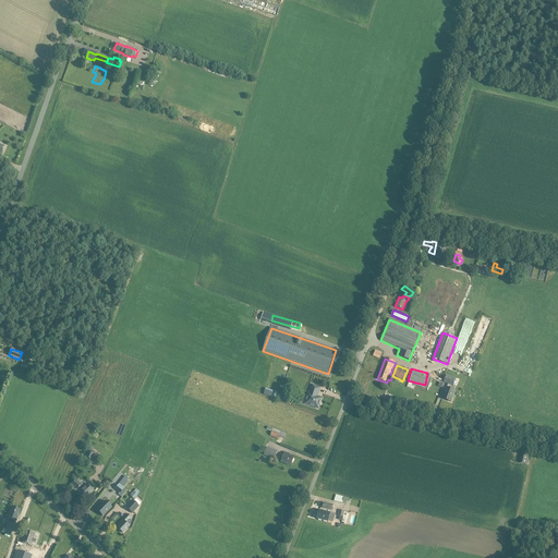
[(456,391),(451,389),(455,379),(447,376),(444,383),(448,384),(447,388),(441,399),(451,402),(456,391)]
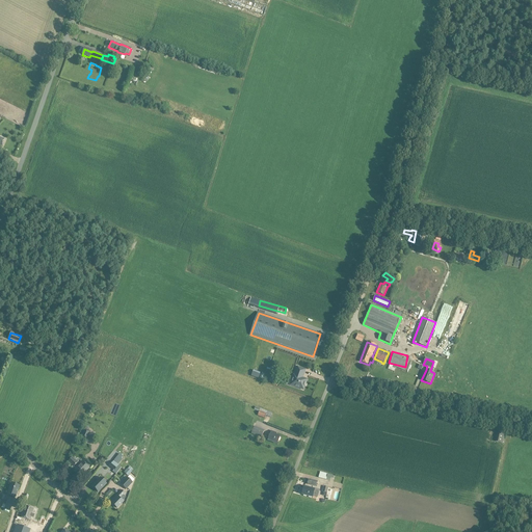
[(297,367),(295,376),(294,375),(293,378),(294,379),(291,386),(298,388),(298,387),(303,389),(307,379),(301,378),(301,377),(301,376),(303,376),(306,370),(297,367)]
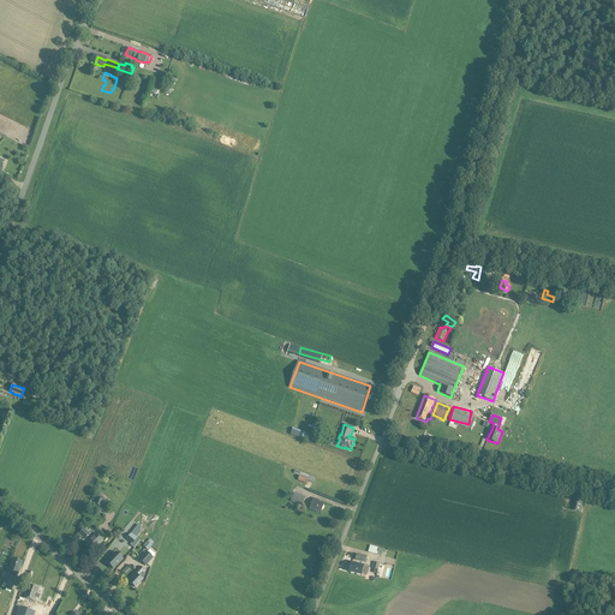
[(318,445),(321,436),(314,434),(311,442),(318,445)]
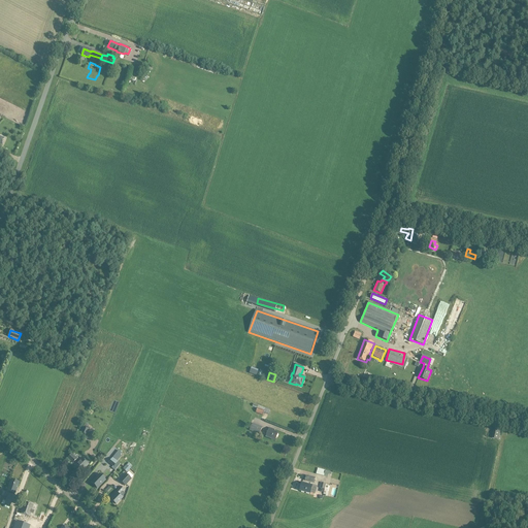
[(87,438),(90,428),(87,427),(89,424),(85,422),(84,425),(83,425),(78,435),(87,438)]
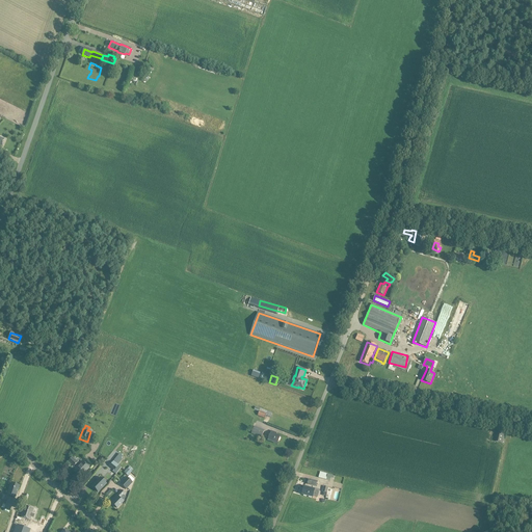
[(251,434),(262,439),(265,430),(255,426),(251,434)]
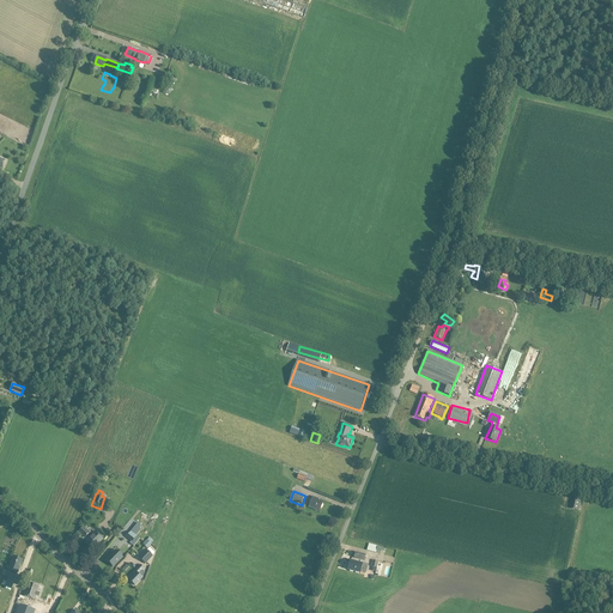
[(582,498),(575,497),(571,509),(580,511),(582,498)]
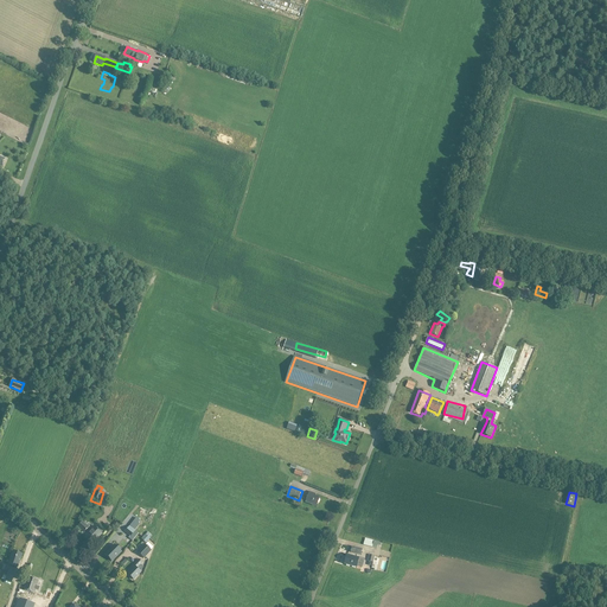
[(313,494),(310,493),(306,503),(317,506),(320,498),(313,496),(313,494)]
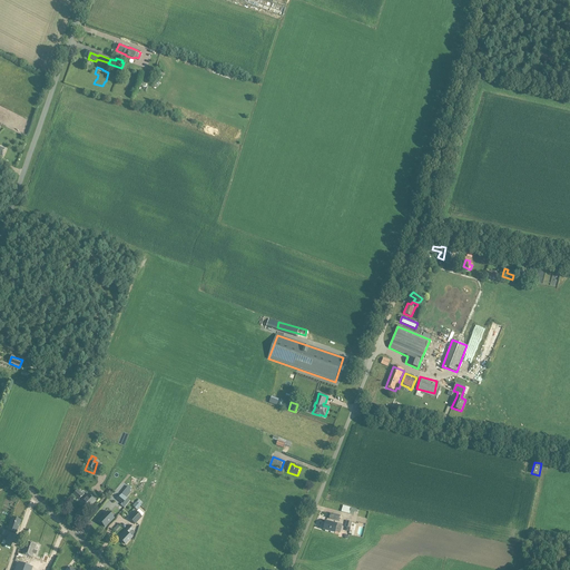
[(72,494),(78,501),(84,497),(77,490),(72,494)]
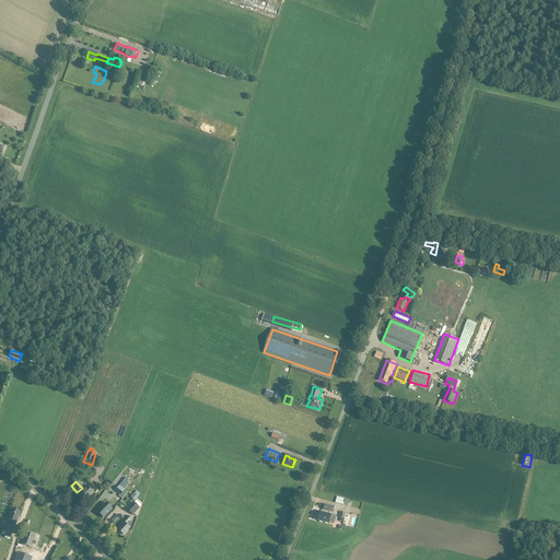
[(115,491),(120,496),(126,489),(119,485),(115,491)]
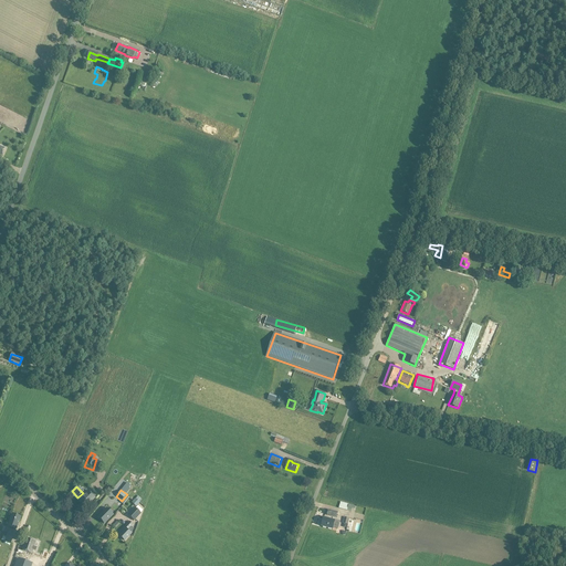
[(86,506),(94,499),(87,492),(80,500),(86,506)]
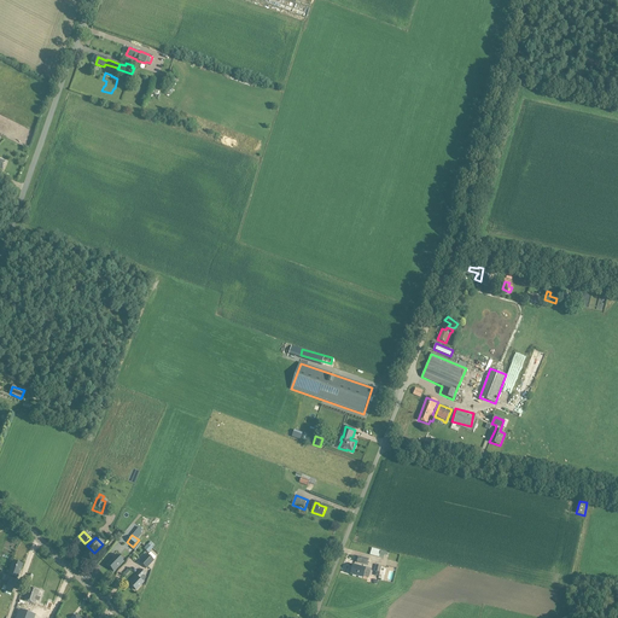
[(146,569),(153,561),(147,554),(139,563),(146,569)]
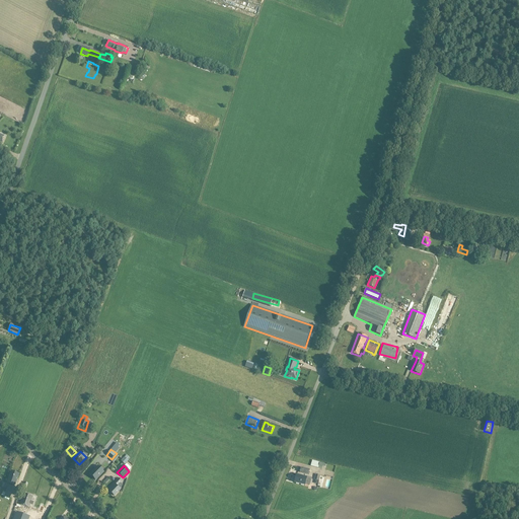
[(89,474),(95,480),(103,472),(97,466),(89,474)]
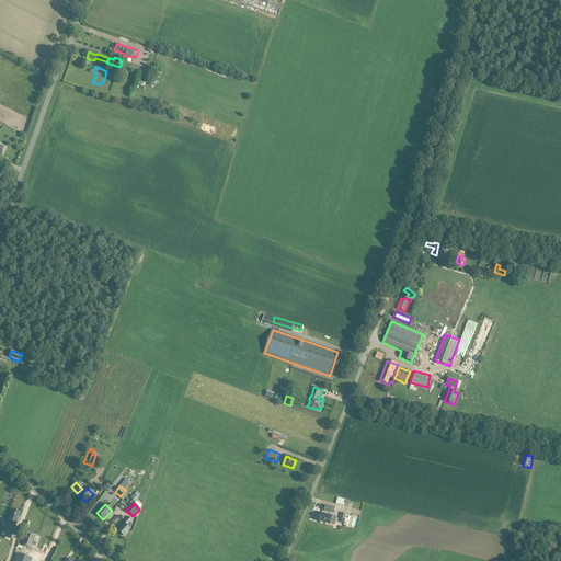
[(8,522),(15,524),(20,513),(12,510),(8,522)]
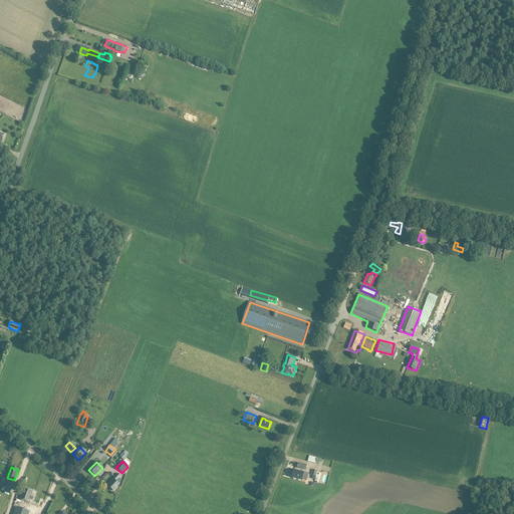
[(303,479),(307,480),(309,473),(303,472),(303,473),(294,470),(292,478),(302,481),(303,479)]
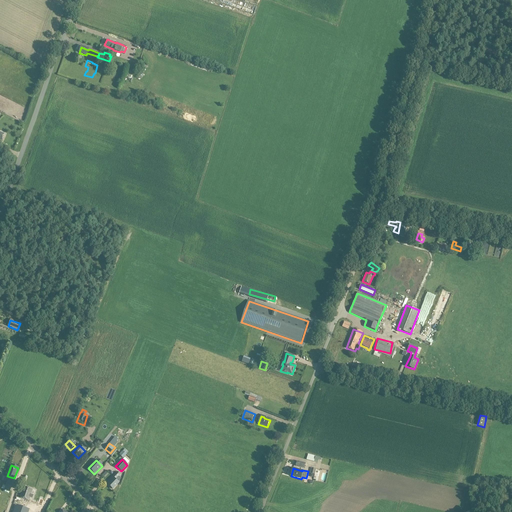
[(117,473),(112,478),(110,480),(111,482),(108,485),(113,489),(118,484),(117,483),(121,479),(119,477),(120,475),(117,473)]
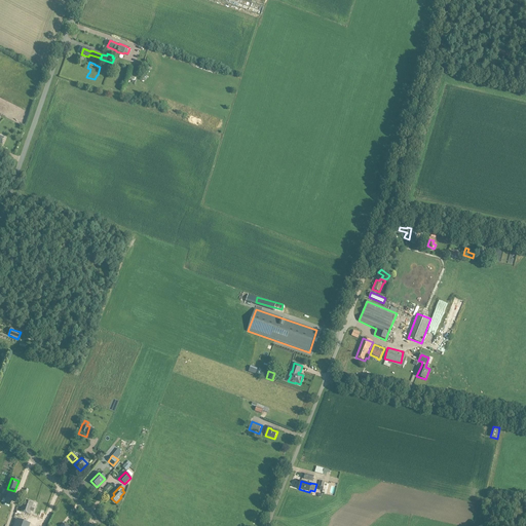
[(9,505),(13,494),(8,492),(4,503),(9,505)]
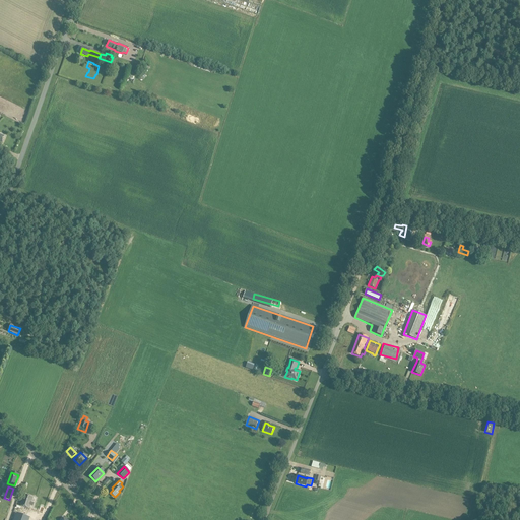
[(20,500),(21,500),(19,506),(28,509),(33,498),(23,495),(22,495),(20,500)]
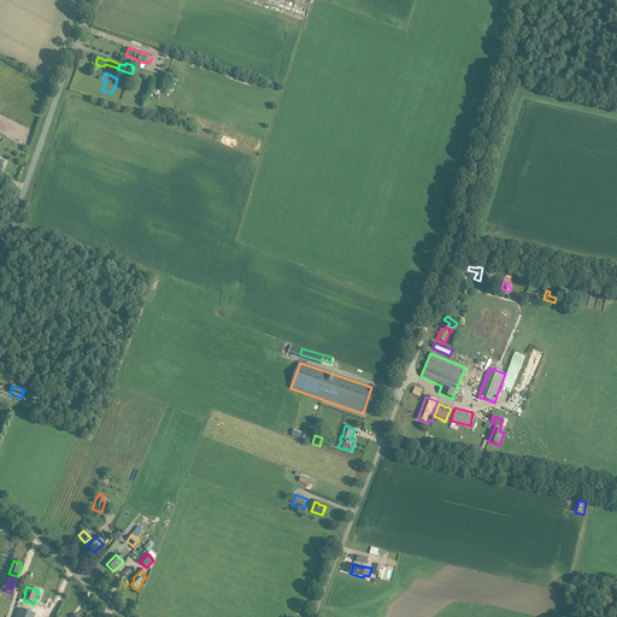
[(41,606),(37,616),(46,616),(50,609),(41,606)]
